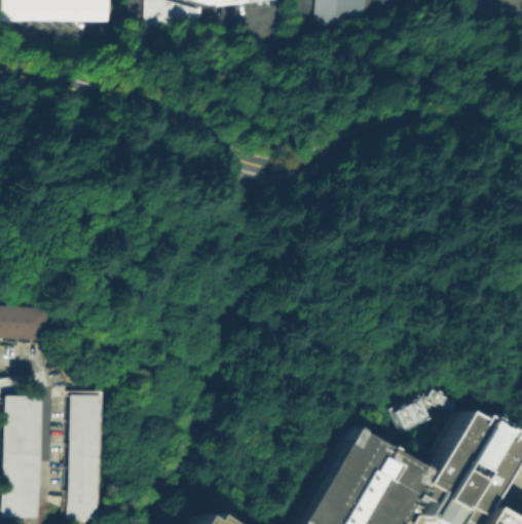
[(106,0),(106,22),(4,21),(4,0),(106,0)]
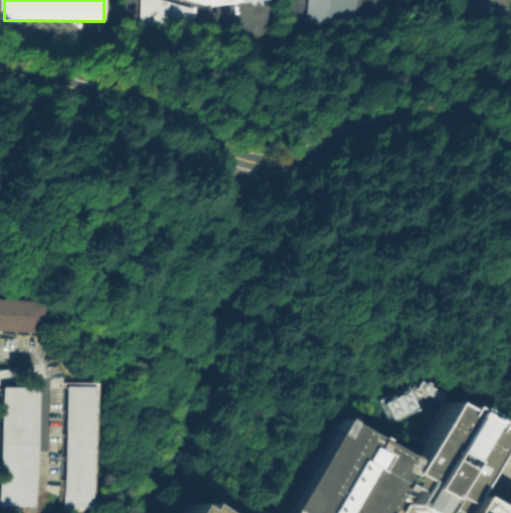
[(165,0),(195,8),(196,16),(168,18),(169,25),(141,35),(141,0),(165,0)]
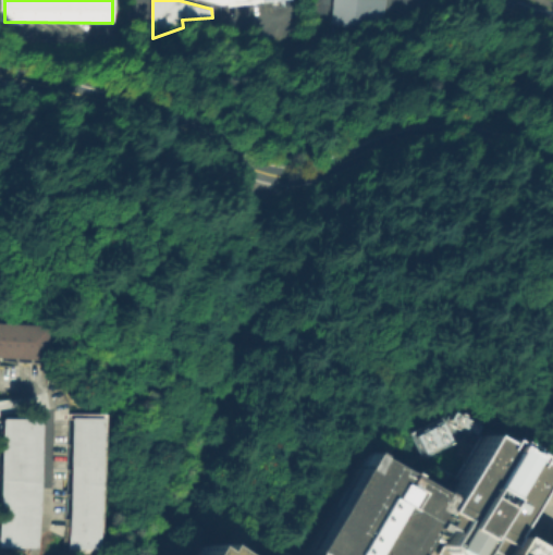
[(371,0),(371,26),(334,25),(334,0),(371,0)]
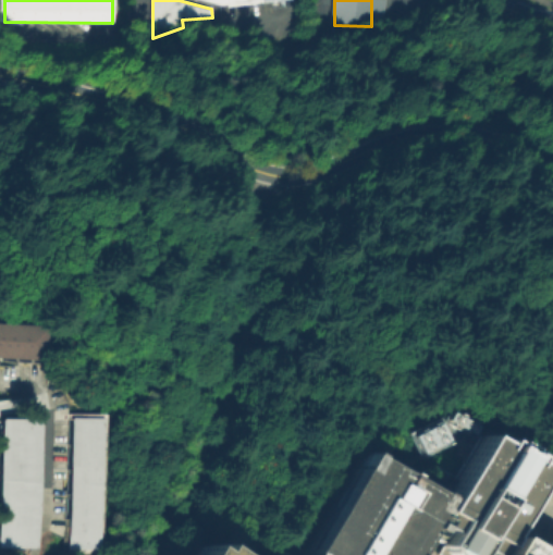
[(371,0),(390,0),(390,27),(371,26),(371,0)]
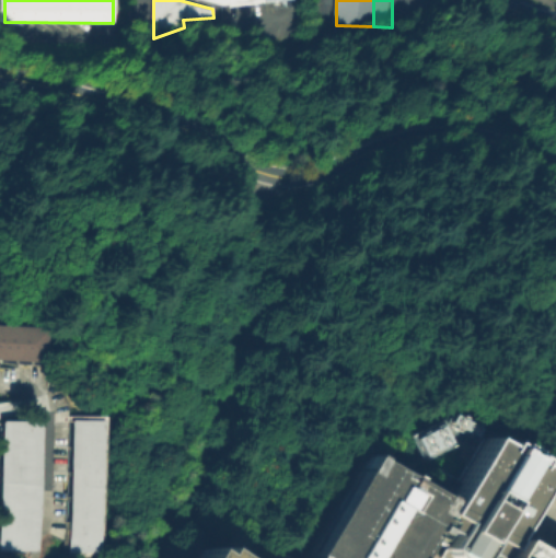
[(0,321),(56,325),(54,359),(0,356),(0,321)]
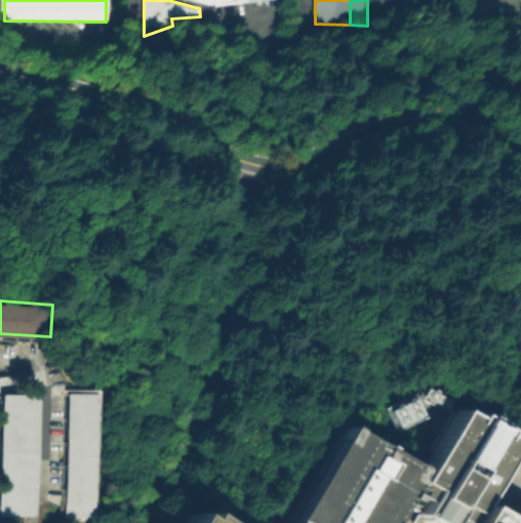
[(106,392),(104,522),(67,522),(69,392),(106,392)]
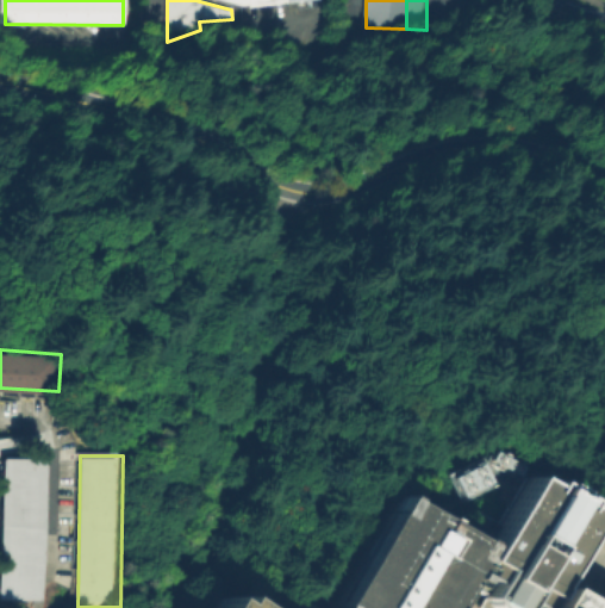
[(45,458),(43,600),(2,599),(5,458),(45,458)]
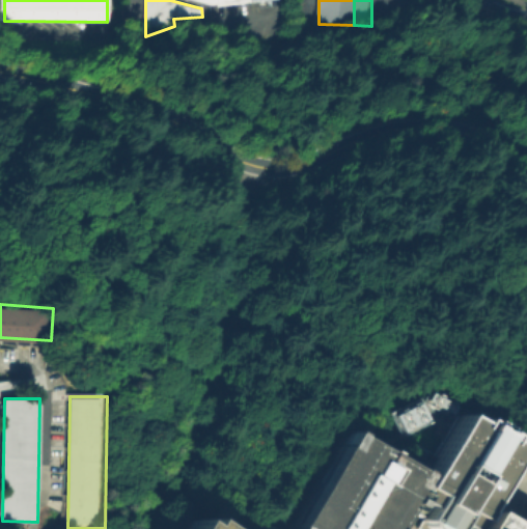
[(424,404),(396,416),(405,434),(433,421),(424,404)]
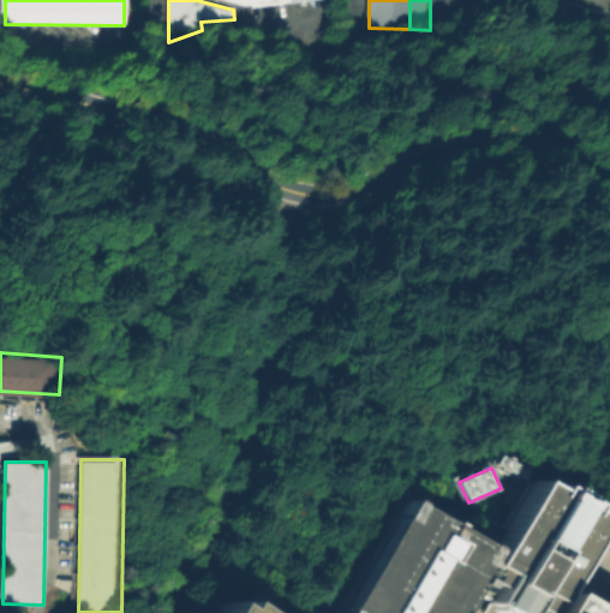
[(470,594),(474,594),(480,595),(485,600),(486,605),(483,612),(549,612),(561,593),(603,518),(586,510),(590,504),(580,499),(582,495),(568,487),(566,491),(555,484),(551,489),(534,480),(495,548),(470,594)]
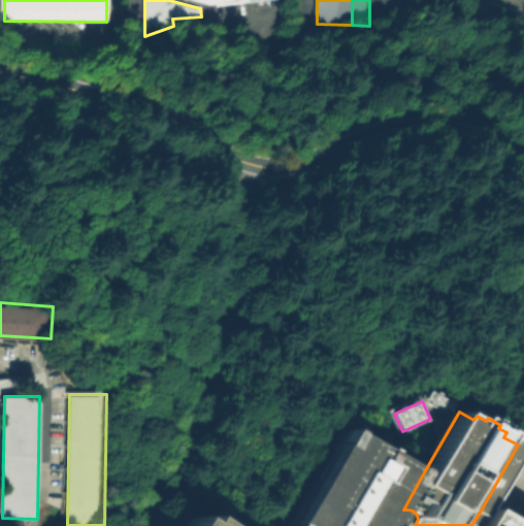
[(425,470),(349,427),(292,525),(277,525),(271,522),(269,525),(232,525),(214,515),(209,522),(199,517),(193,525),(394,525),(403,510),(425,470)]
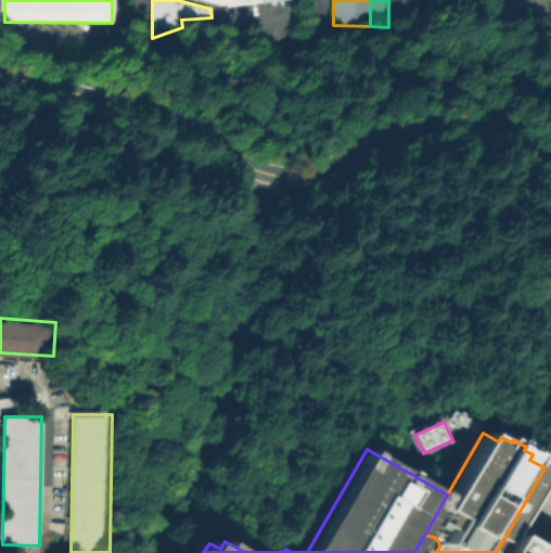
[(550,552),(550,544),(545,552),(539,552),(507,535),(496,552),(550,552)]
